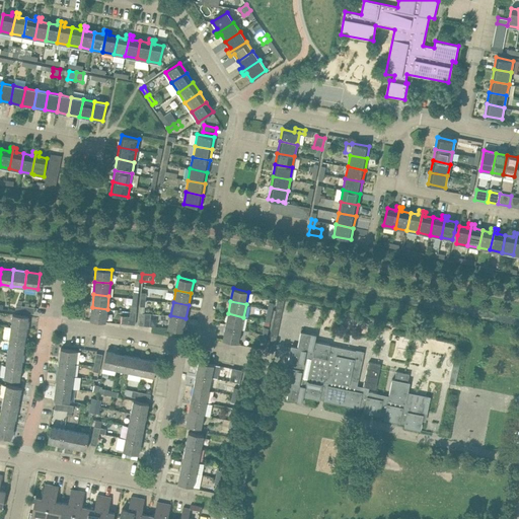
[(106,321),(107,309),(92,307),(90,320),(106,321)]
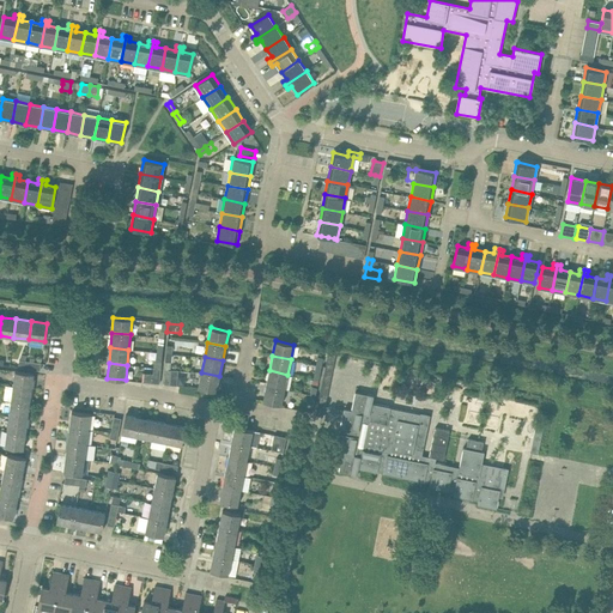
[(167,369),(164,384),(177,386),(178,370),(167,369)]
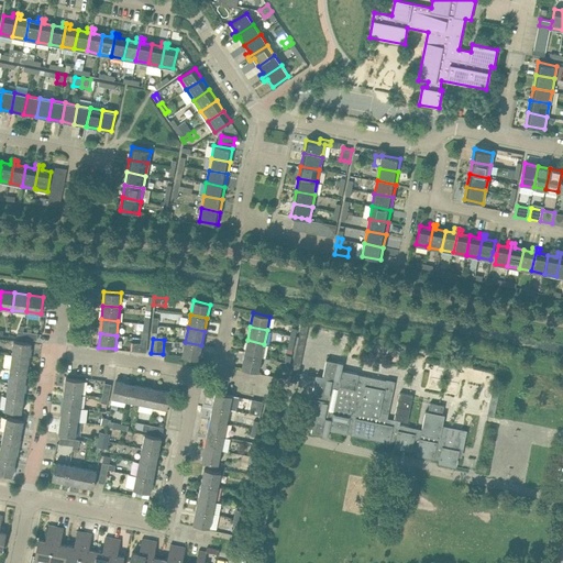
[(262,357),(264,344),(247,340),(244,354),(262,357)]
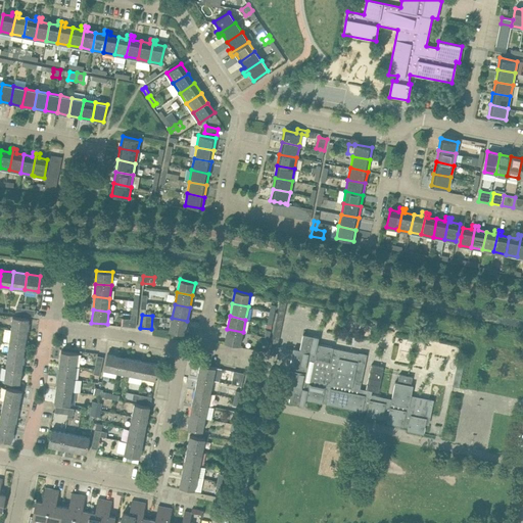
[(27,332),(29,319),(13,317),(11,329),(27,332)]
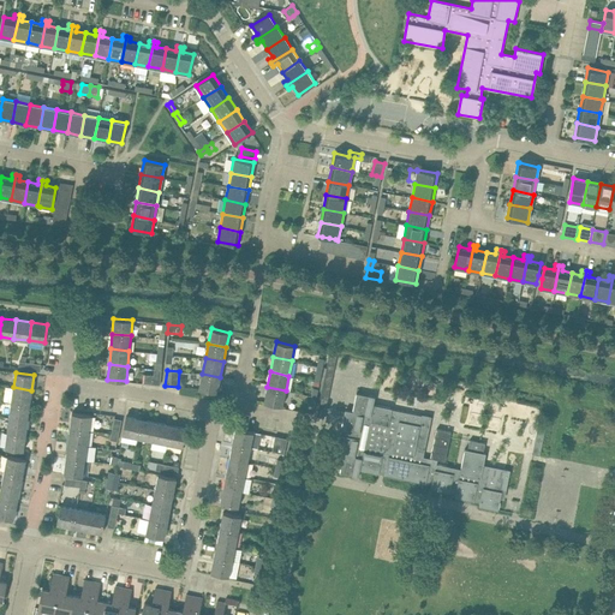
[(218,393),(220,377),(202,374),(198,389),(218,393)]
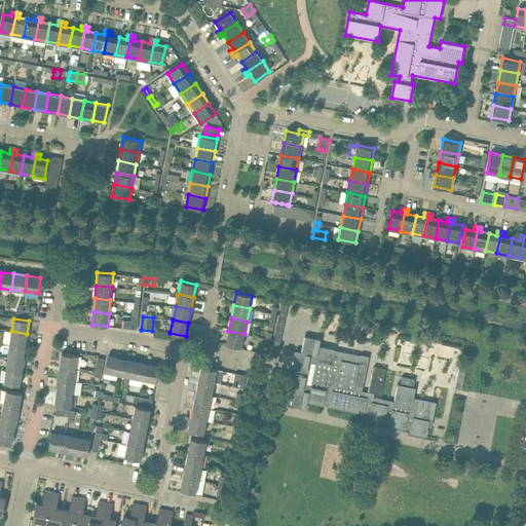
[(26,346),(27,334),(11,331),(9,344),(26,346)]
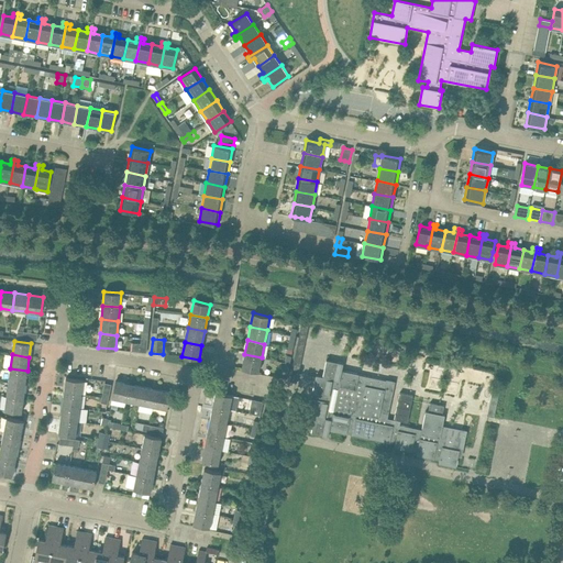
[(258,372),(262,357),(244,354),(242,368),(258,372)]
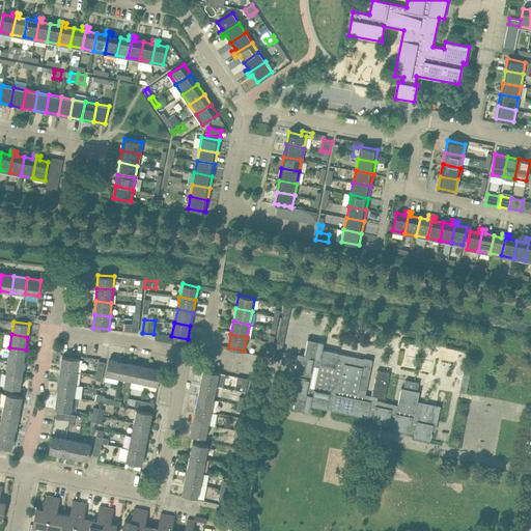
[(332,409),(332,410),(367,417),(372,418),(372,421),(388,424),(389,424),(393,425),(393,429),(409,432),(409,431),(414,432),(414,437),(429,440),(434,424),(432,423),(434,420),(437,420),(439,407),(421,403),(421,404),(417,403),(419,391),(401,387),(397,404),(376,400),(378,397),(371,395),(365,394),(372,359),(364,358),(364,359),(338,353),(323,348),(324,342),(308,339),(305,355),(298,354),(295,370),(296,370),(295,375),(294,374),(290,391),(297,393),(294,409),(310,412),(311,406),(327,409),(327,408),(332,409)]
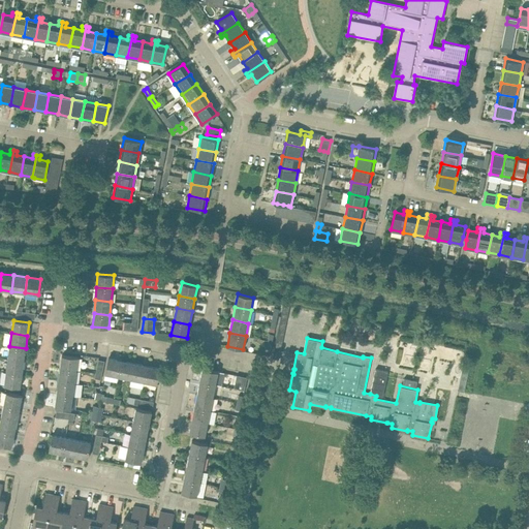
[(24,361),(26,348),(9,346),(8,359),(24,361)]
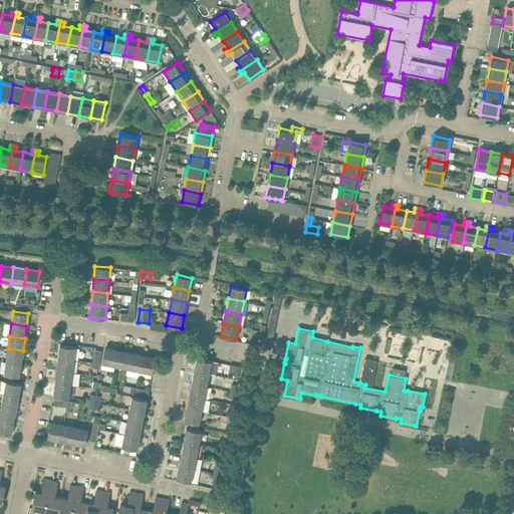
[(60,344),(58,357),(74,359),(75,346),(60,344)]
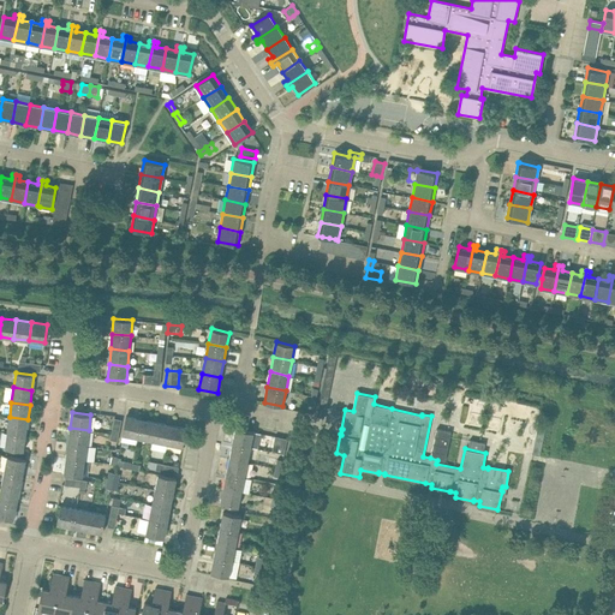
[(137,437),(142,419),(126,416),(123,435),(137,437)]
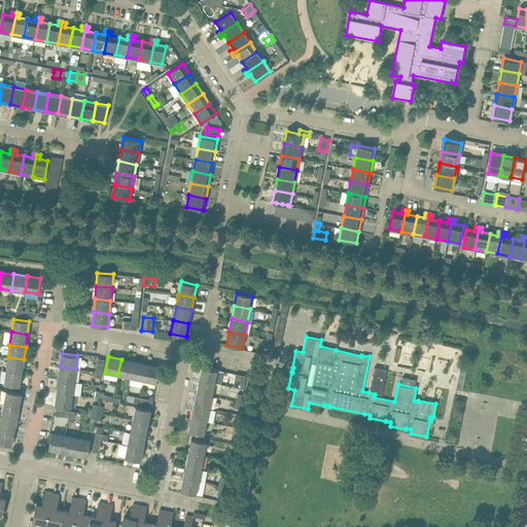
[(22,373),(24,359),(8,357),(6,371),(22,373)]
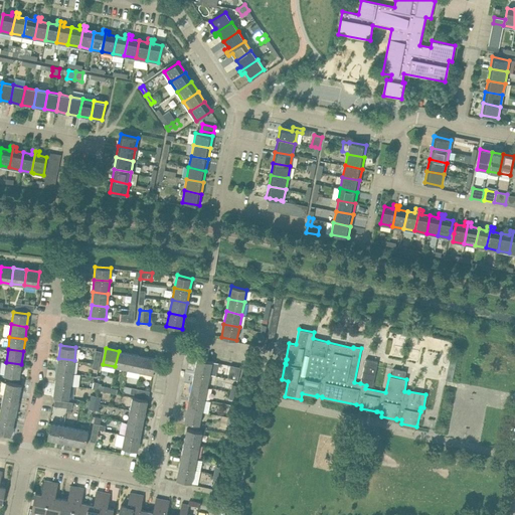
[(96,350),(94,362),(100,364),(102,351),(96,350)]
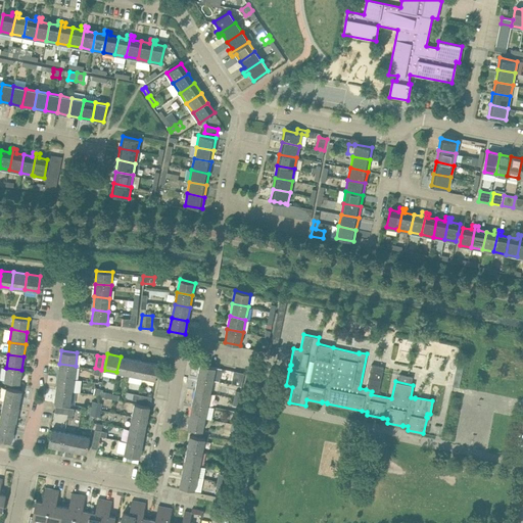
[(130,375),(133,359),(121,357),(116,372),(130,375)]
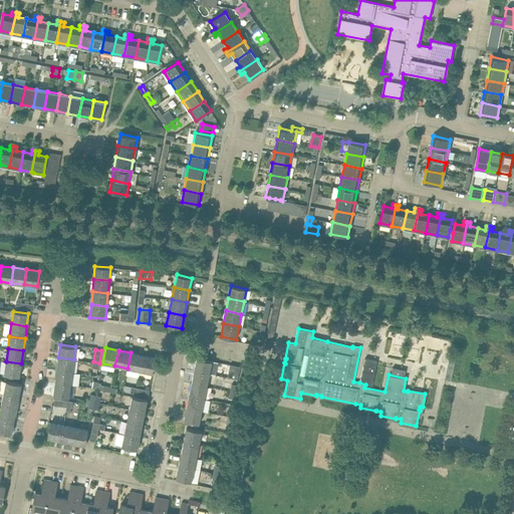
[(140,370),(143,355),(131,352),(127,368),(140,370)]
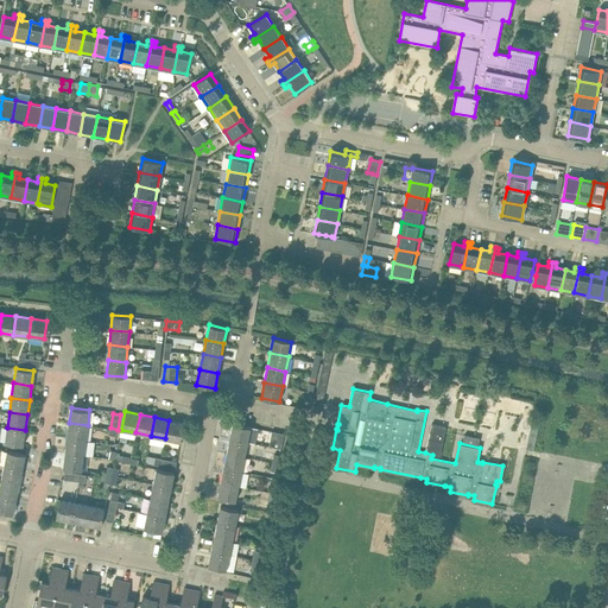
[(181,442),(184,424),(169,420),(165,438),(181,442)]
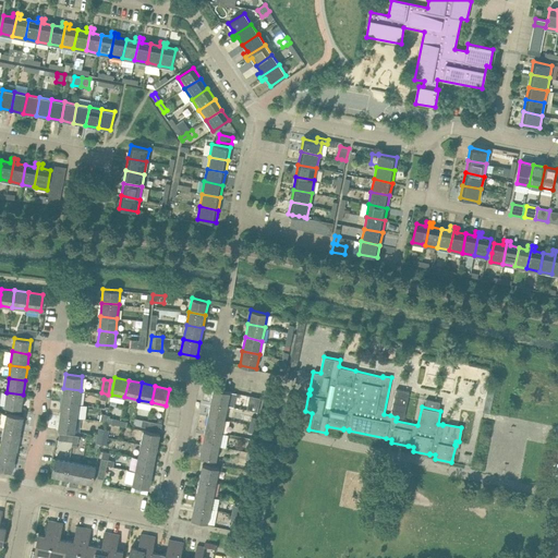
[(79,404),(81,390),(63,388),(62,402),(79,404)]
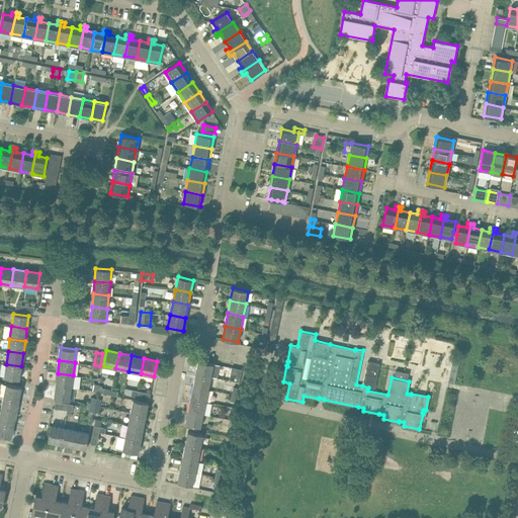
[(211,376),(214,363),(198,360),(195,373),(211,376)]
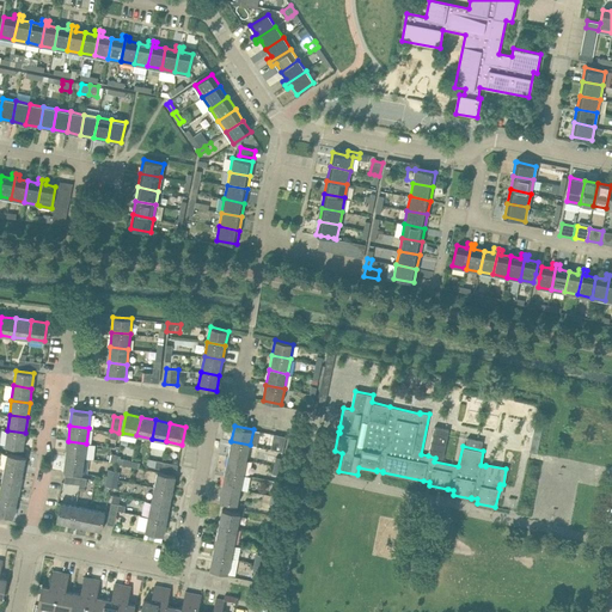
[(434,427),(428,456),(435,458),(442,459),(448,430),(434,427)]
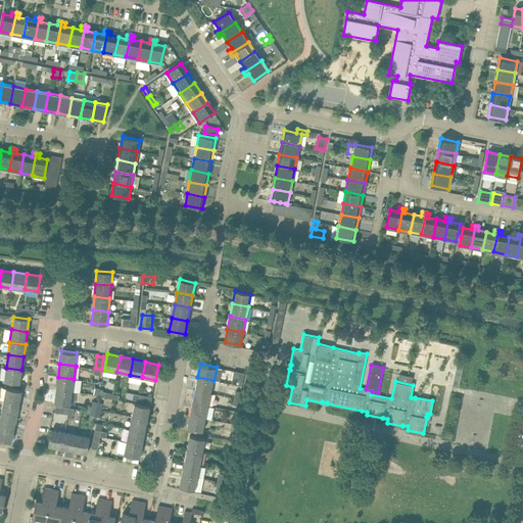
[(20,383),(21,370),(6,368),(4,381),(20,383)]
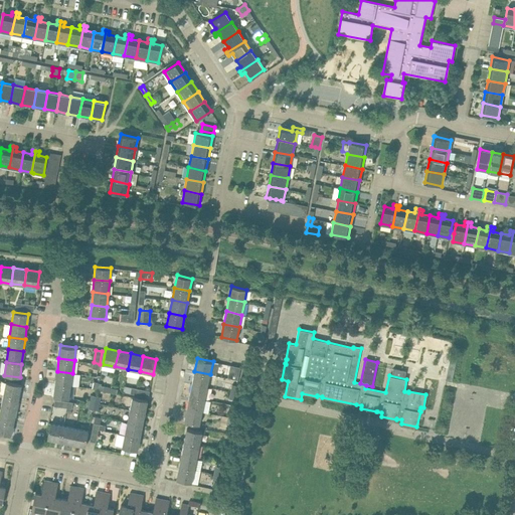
[(237,380),(240,367),(230,365),(227,378),(237,380)]
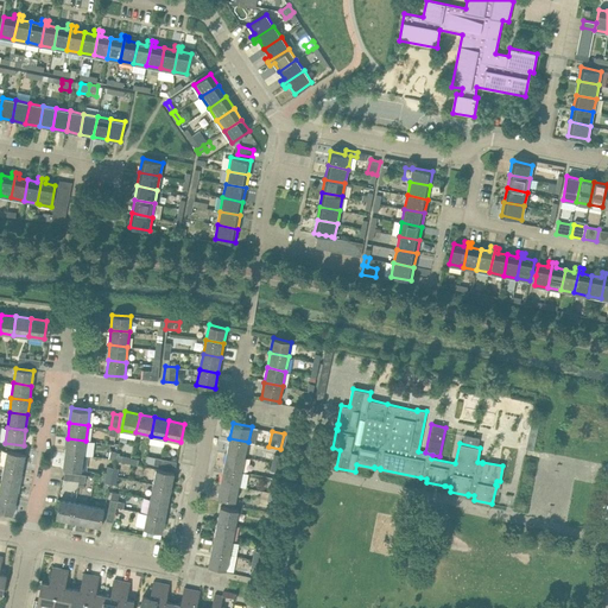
[(83,455),(86,441),(68,438),(65,453),(83,455)]
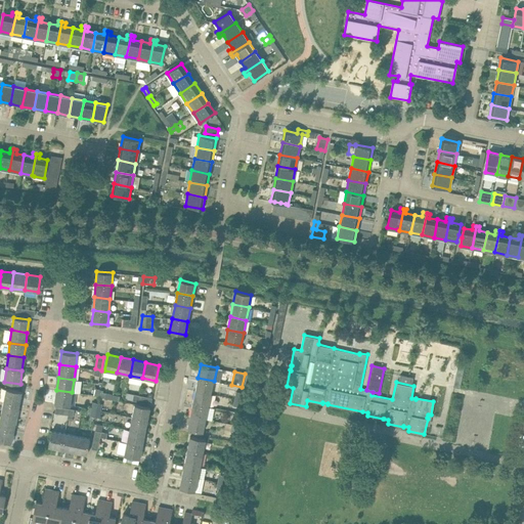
[(217,394),(219,383),(214,381),(198,378),(195,390),(211,393),(217,394)]
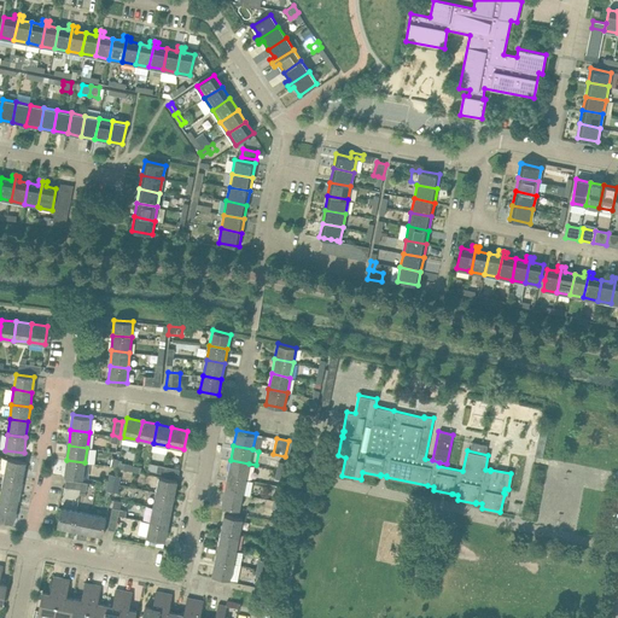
[(7,458),(5,473),(23,477),(25,461),(7,458)]
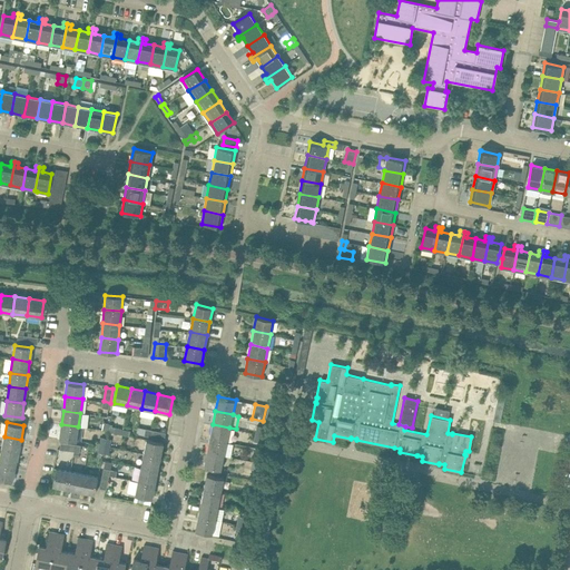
[(77,441),(78,426),(61,424),(59,439),(77,441)]
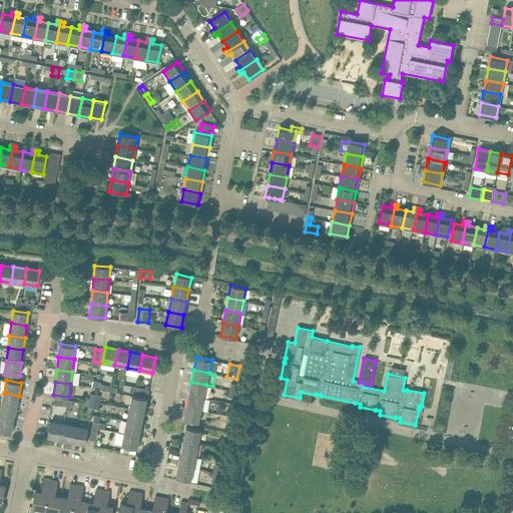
[(204,398),(206,385),(191,382),(188,395),(204,398)]
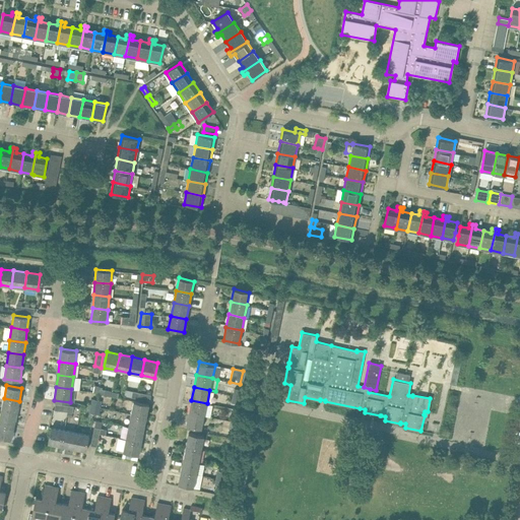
[(146,394),(138,392),(137,398),(149,401),(151,395),(146,394)]
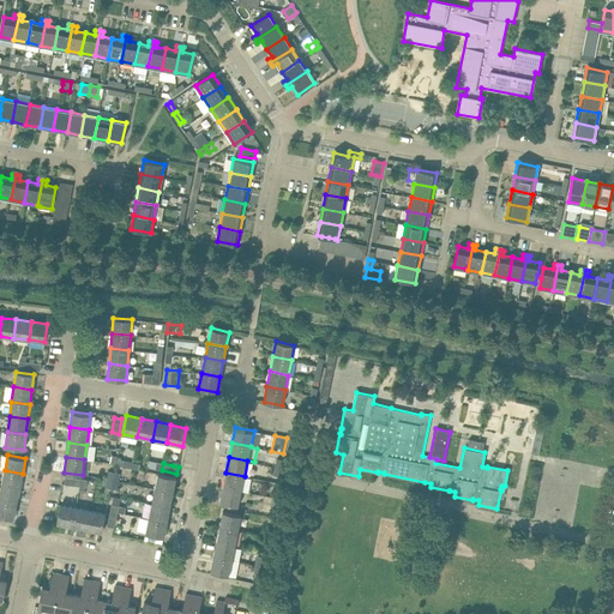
[(19,488),(23,474),(5,470),(1,485),(19,488)]
